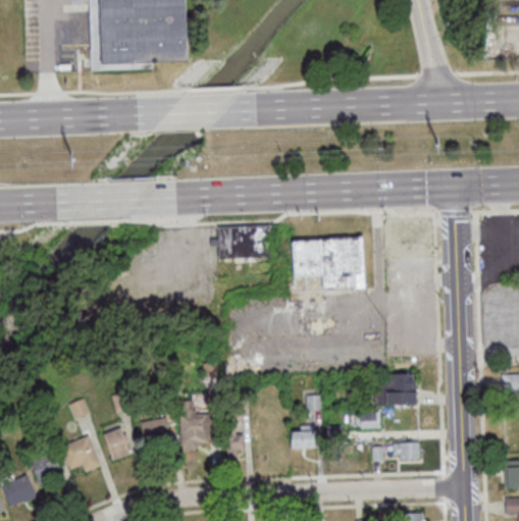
[(185,0),(188,61),(153,62),(153,68),(92,70),(89,0),(185,0)]
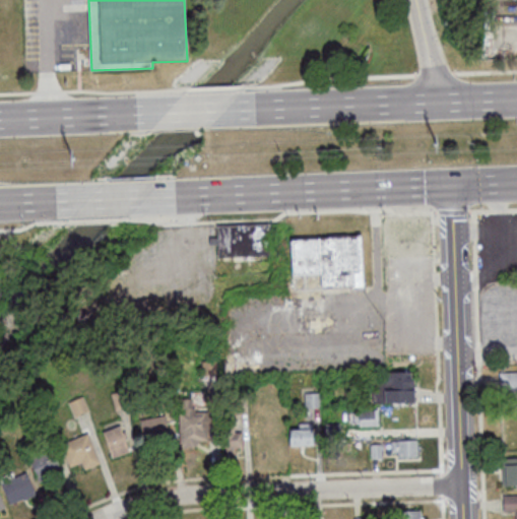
[(217,226),(268,224),(270,255),(219,257),(218,245),(210,246),(210,239),(218,238),(217,226)]
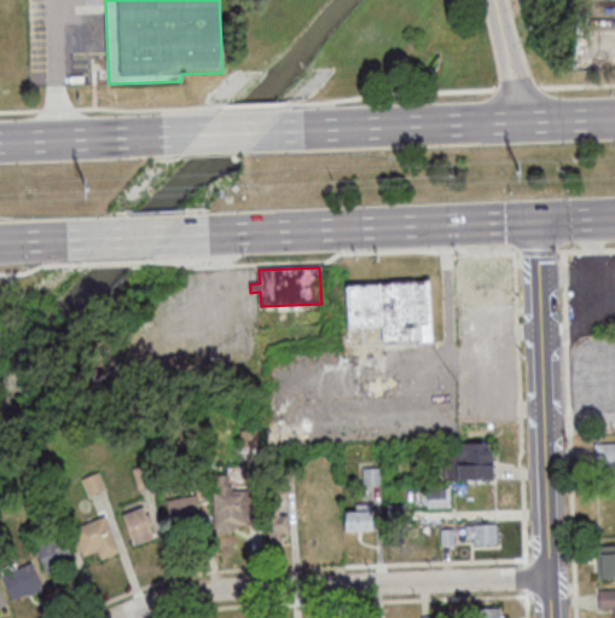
[(346,284),(429,281),(433,341),(383,344),(382,324),(348,327),(346,284)]
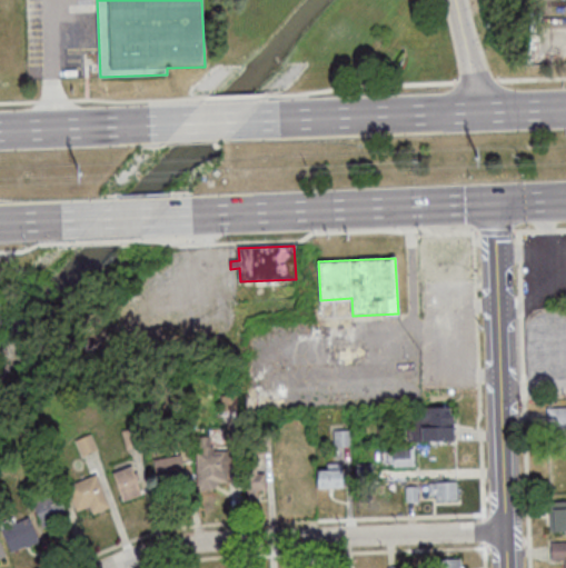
[(222,410),(221,396),(237,396),(238,410),(222,410)]
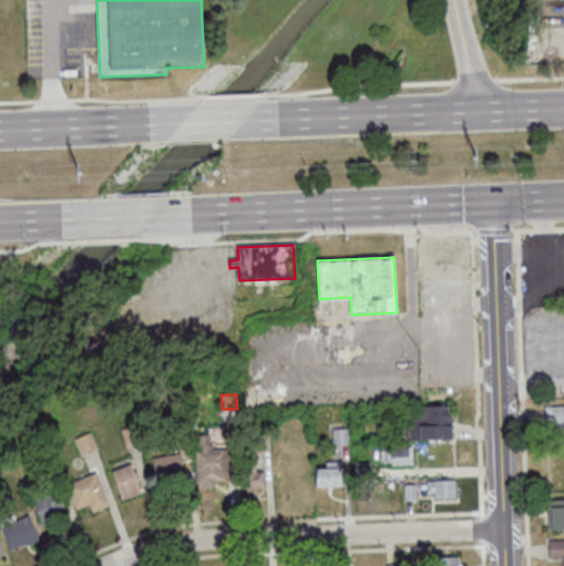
[(452,440),(408,441),(408,426),(409,426),(409,418),(420,417),(420,408),(448,407),(448,415),(451,415),(452,440)]
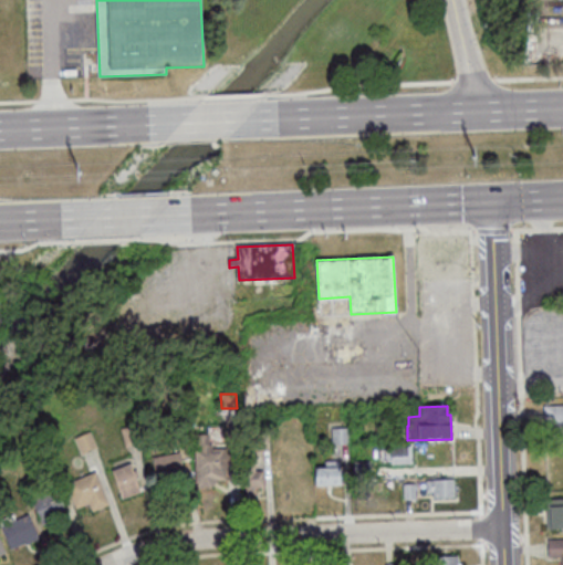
[(544,407),(562,406),(562,442),(551,443),(551,433),(545,435),(544,407)]
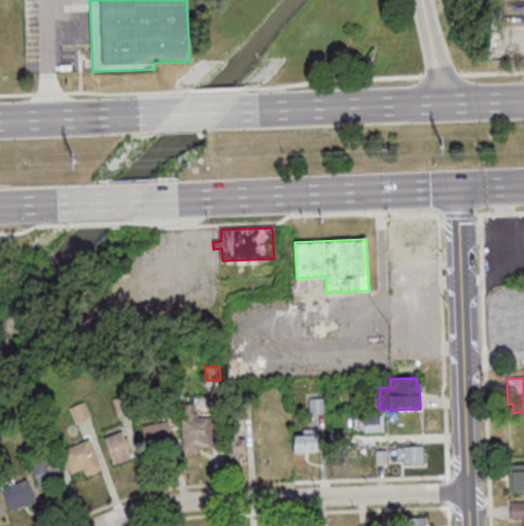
[(132,413),(117,417),(113,399),(128,396),(132,413)]
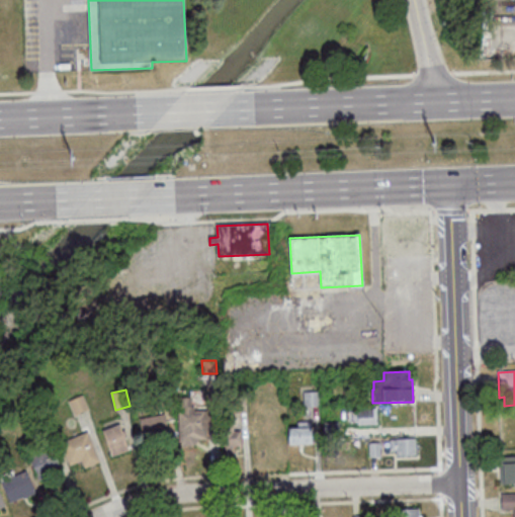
[(319,406),(305,407),(304,393),(319,392),(319,406)]
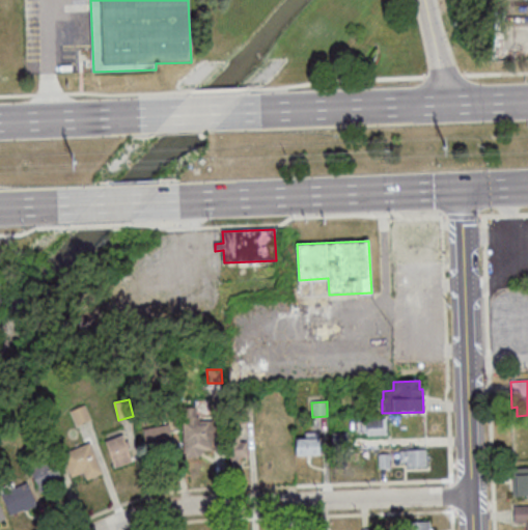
[(84,406),(91,420),(77,426),(71,412),(84,406)]
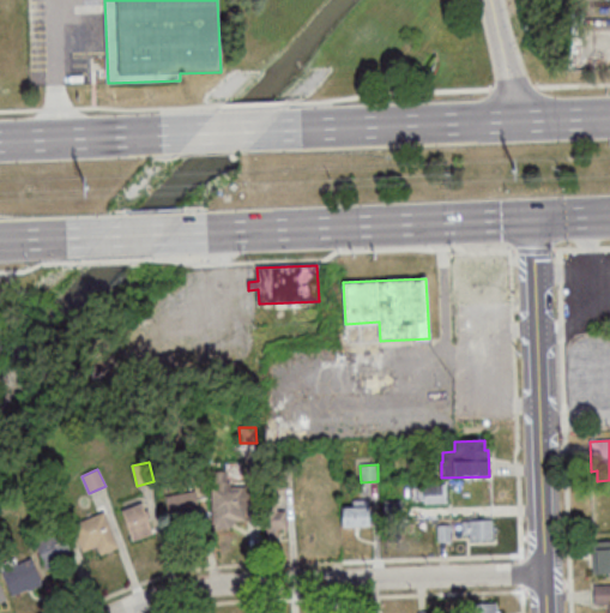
[(258,487),(258,511),(245,511),(246,521),(229,522),(230,528),(212,529),(211,488),(215,488),(215,472),(227,472),(227,482),(230,481),(230,487),(258,487)]
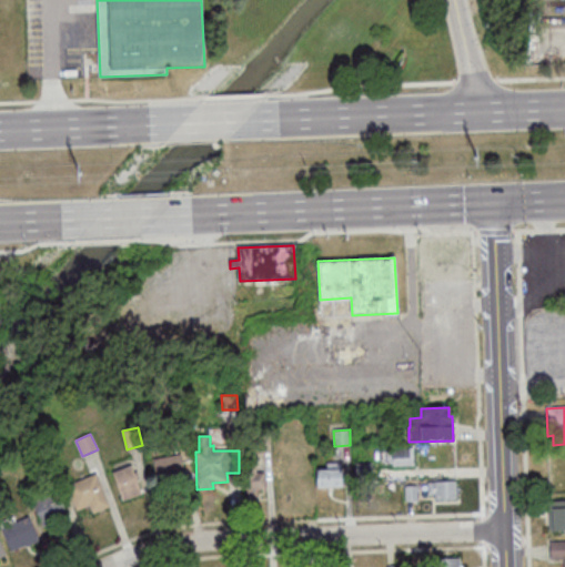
[(272,452),(256,453),(255,436),(271,436),(272,452)]
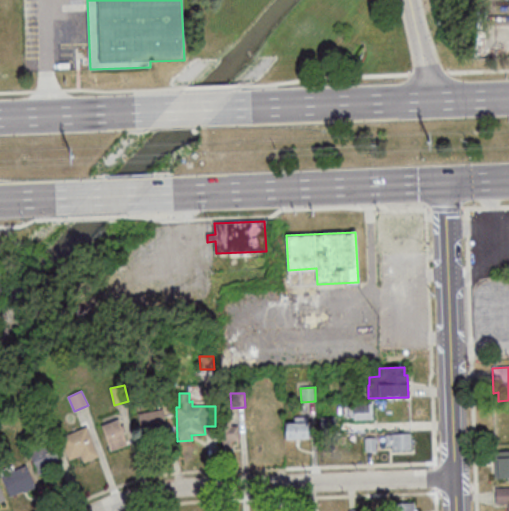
[(355,421),(354,406),(368,405),(369,420),(355,421)]
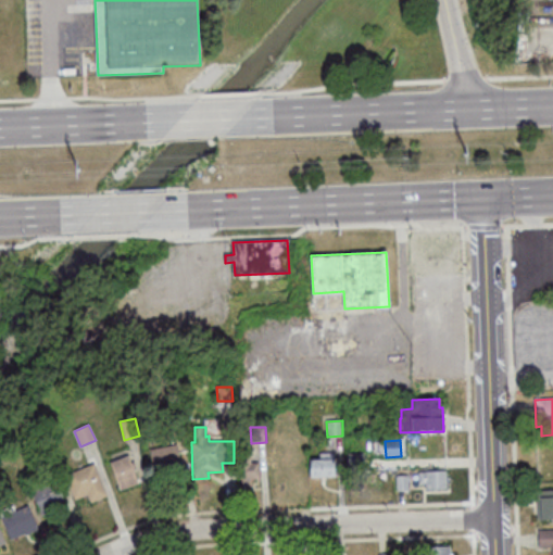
[(150,450),(177,444),(181,466),(155,471),(150,450)]
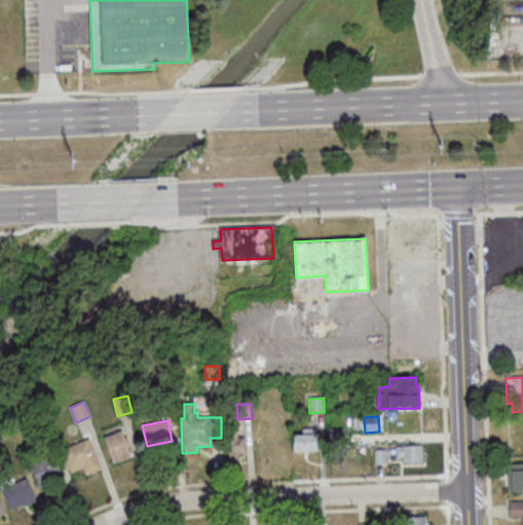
[(54,438),(43,443),(38,433),(49,427),(54,438)]
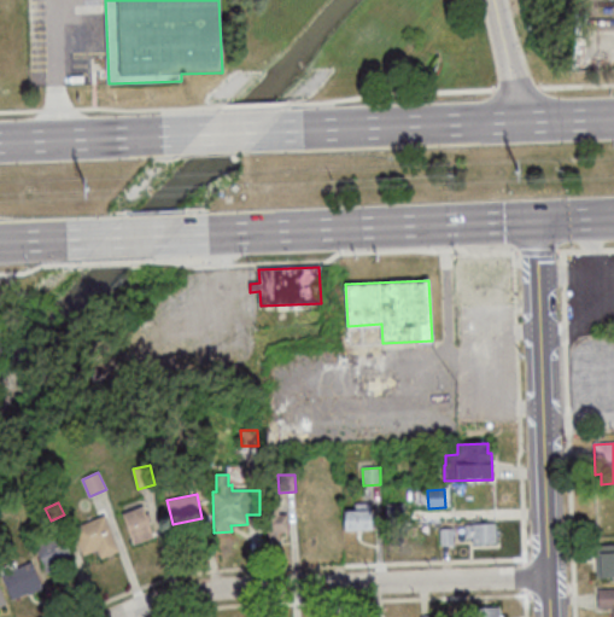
[(346,531),(345,512),(356,512),(356,505),(370,504),(372,530),(346,531)]
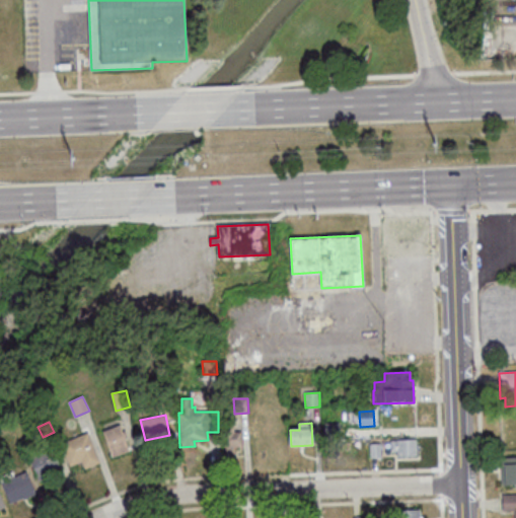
[(326,439),(325,424),(340,424),(341,438),(326,439)]
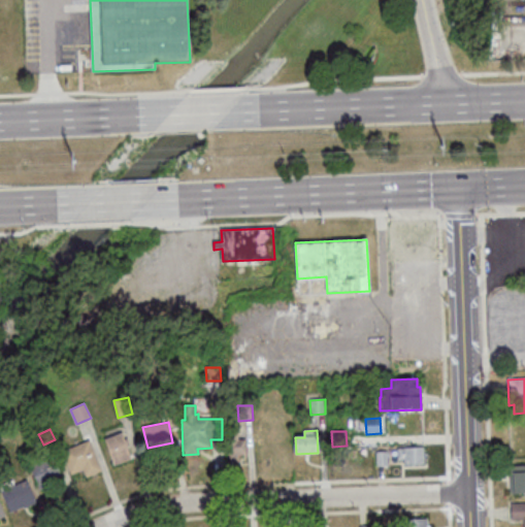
[(228,455),(228,433),(238,432),(238,439),(245,439),(247,455),(237,455),(237,459),(231,460),(230,455),(228,455)]
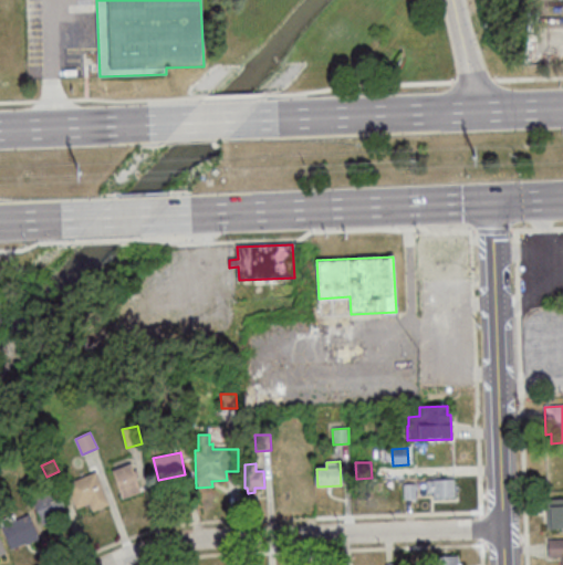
[(124,499),(113,471),(131,464),(142,492),(124,499)]
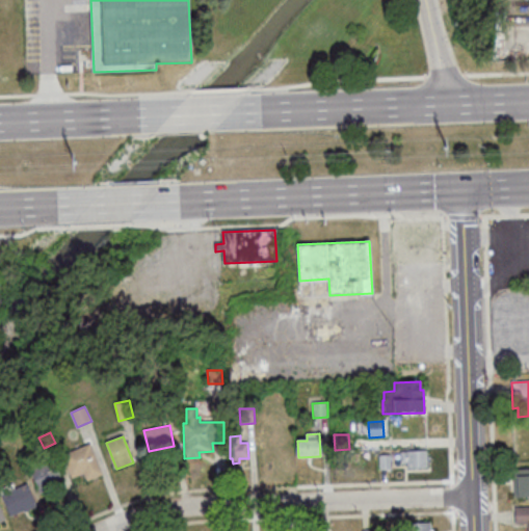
[(62,455),(89,444),(102,474),(88,480),(85,473),(72,478),(62,455)]
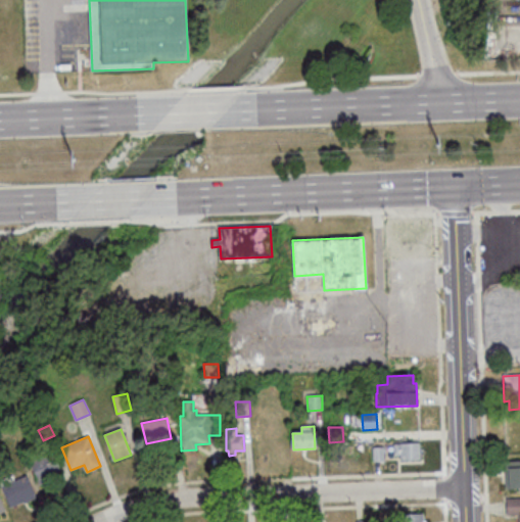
[(394,444),(420,443),(421,459),(402,460),(402,456),(394,456),(394,444)]
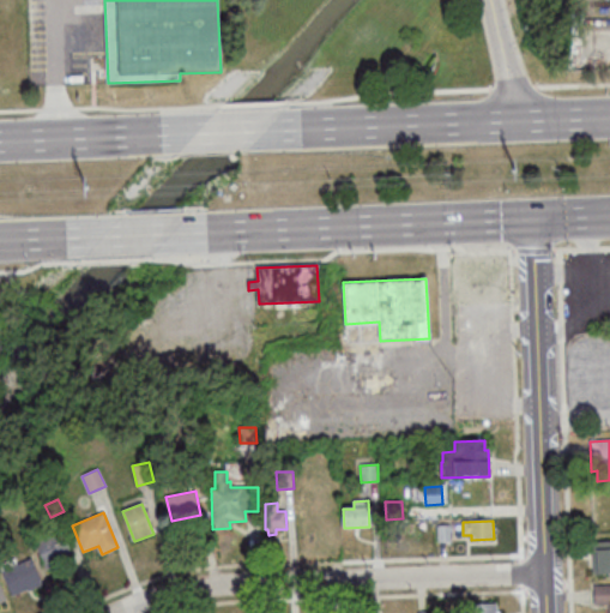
[(439,526),(450,526),(451,541),(439,541),(439,526)]
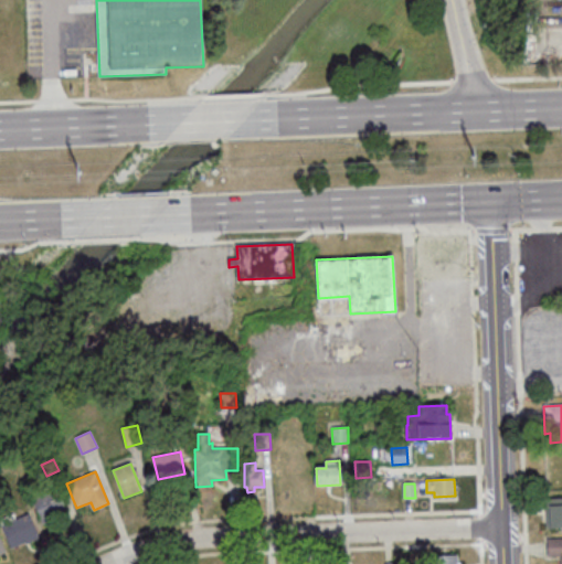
[(42,523),(32,501),(57,490),(66,513),(42,523)]
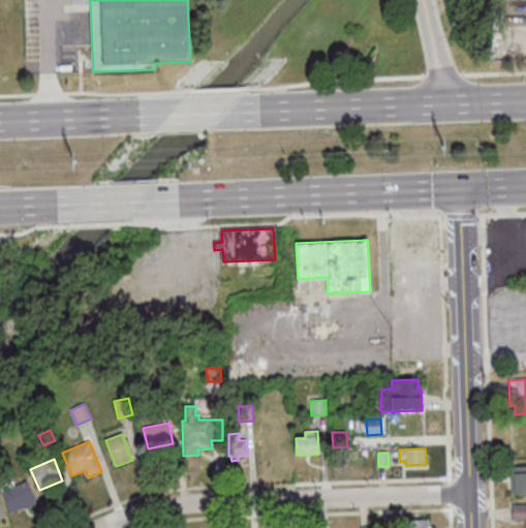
[(525,495),(516,496),(516,494),(513,494),(512,467),(525,466),(525,495)]
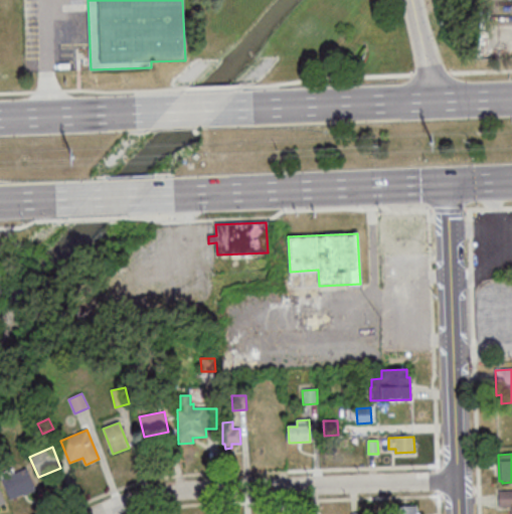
[(10,500),(1,480),(26,469),(35,490),(23,495),(23,494),(10,500)]
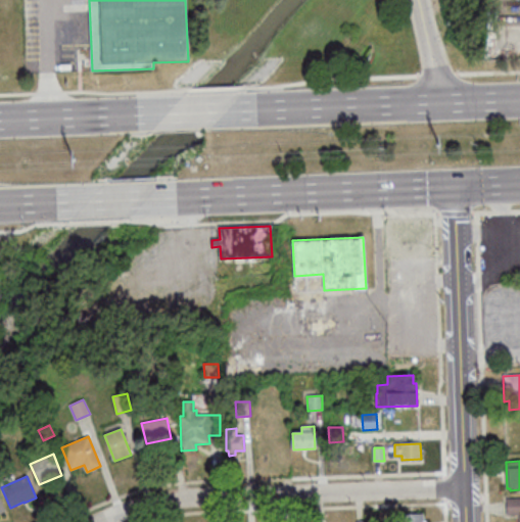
[(0,515),(9,512),(0,486),(0,515)]
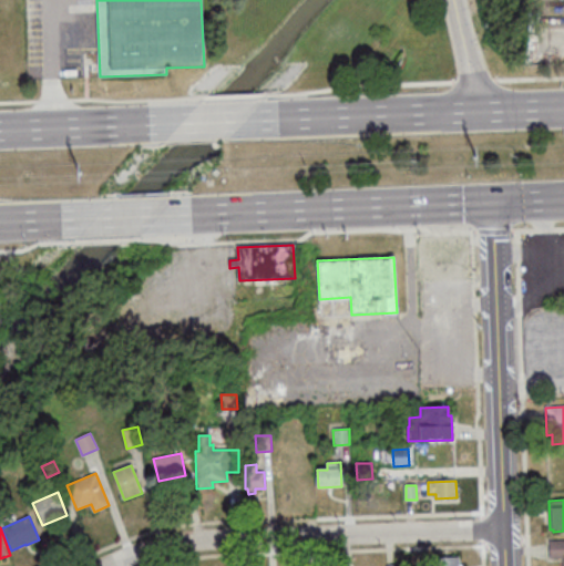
[(550,542),(563,541),(563,565),(563,557),(551,558),(550,542)]
